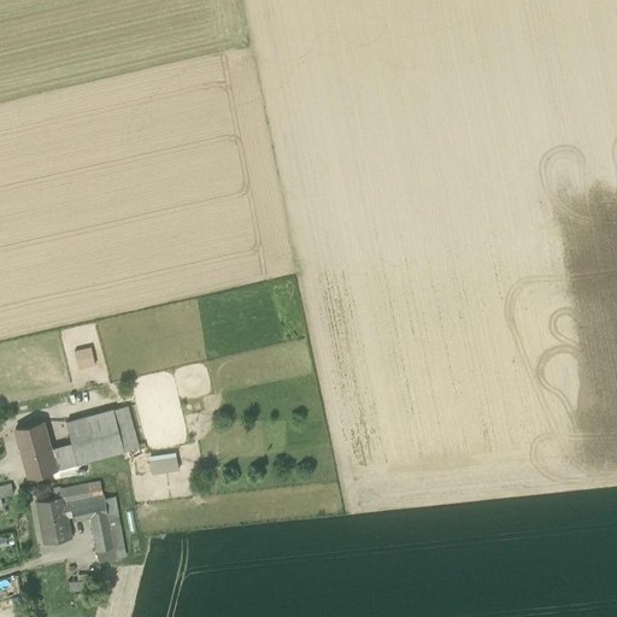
[(88,345),(71,350),(77,369),(94,364),(88,345)]
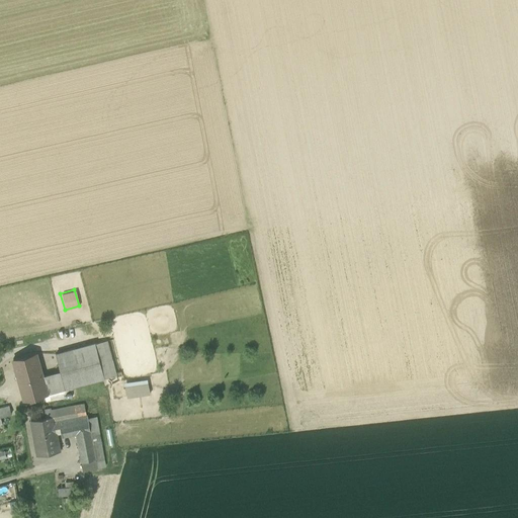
[(106,341),(95,343),(103,378),(115,375),(106,341)]
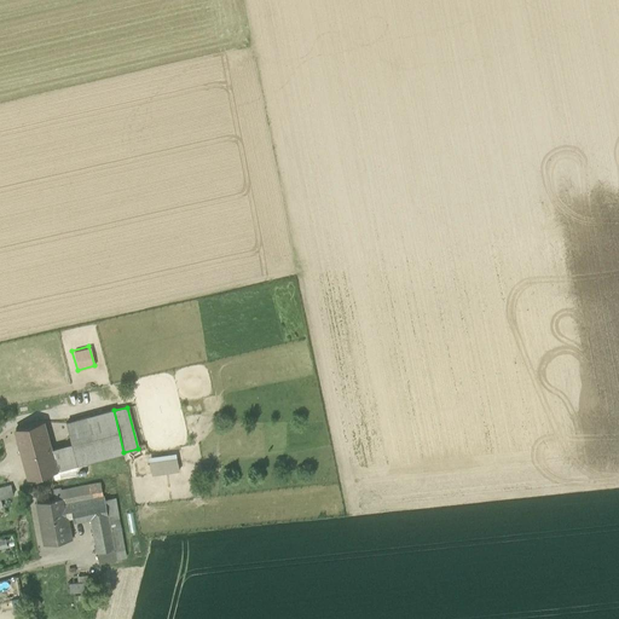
[(76,464),(123,452),(114,410),(65,422),(70,444),(76,464)]
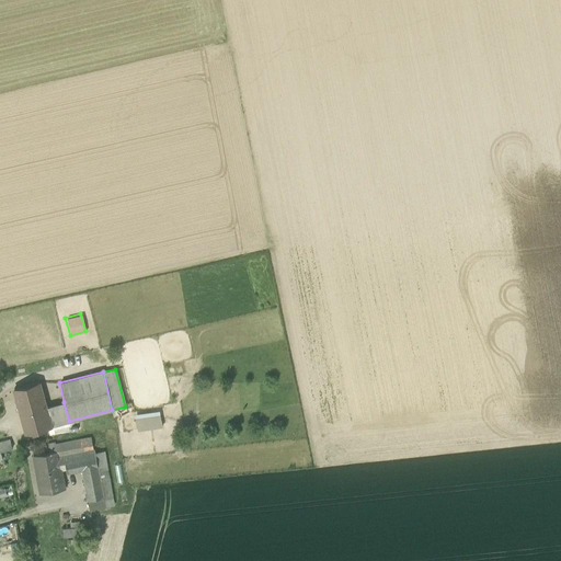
[(12,387),(24,432),(47,425),(43,407),(36,381),(12,387)]
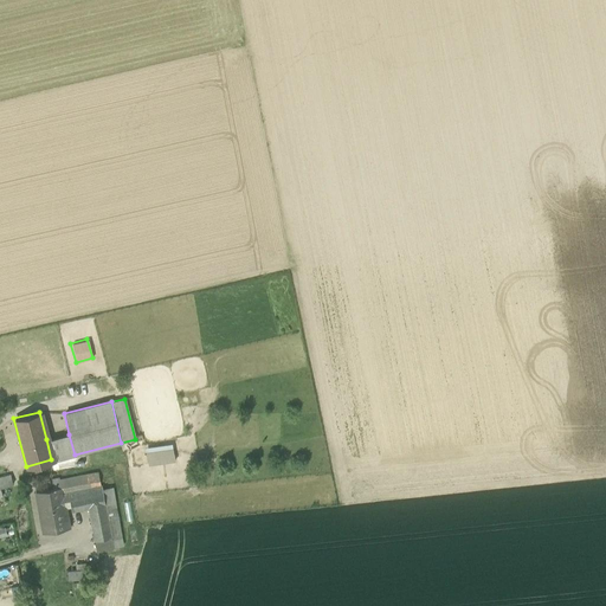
[(52,461),(75,455),(69,434),(46,439),(51,459),(52,461)]
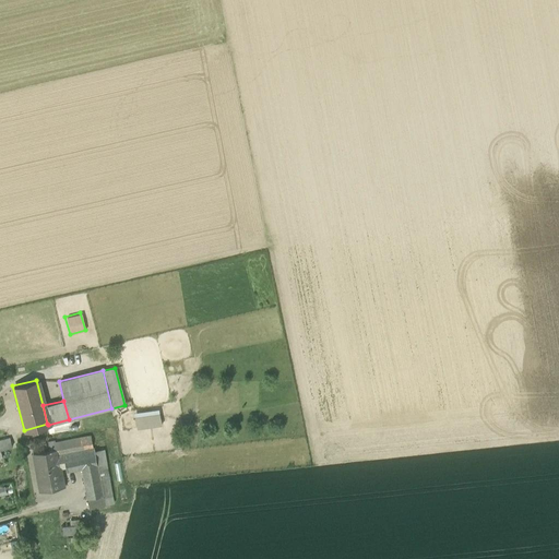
[(139,417),(141,429),(161,426),(159,415),(139,417)]
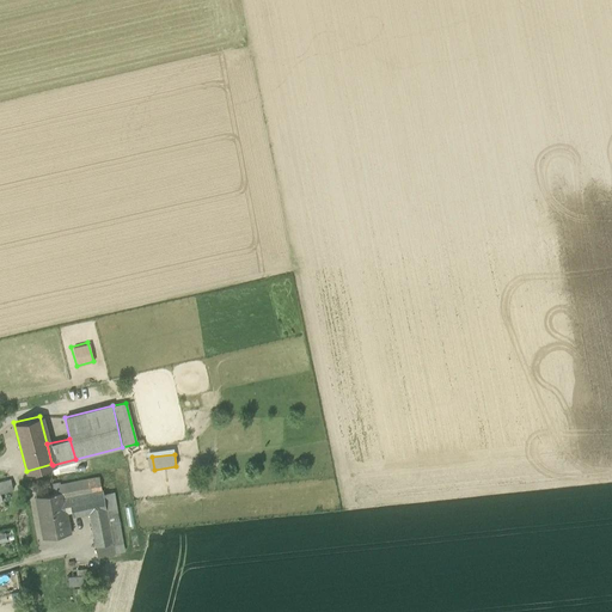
[(73,482),(71,485),(73,496),(102,490),(99,478),(73,482)]
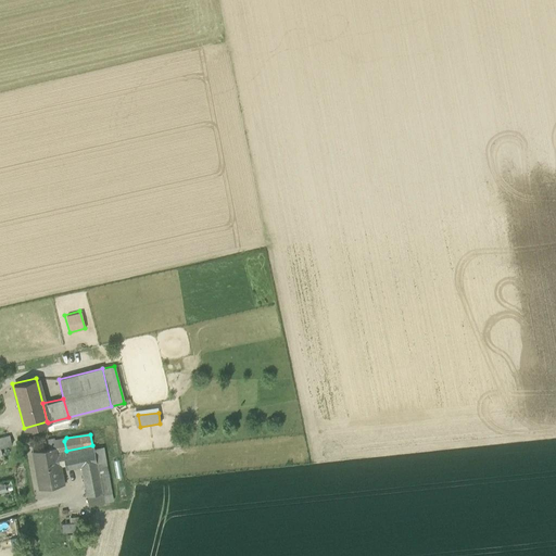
[(0,440),(0,449),(1,449),(13,445),(11,438),(0,440)]
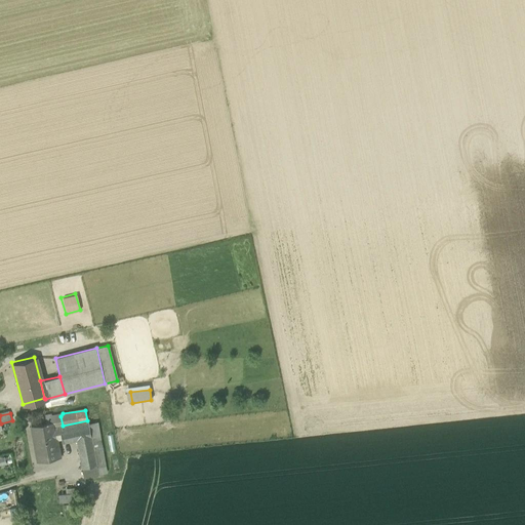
[(46,419),(47,423),(53,422),(52,418),(52,415),(51,414),(45,415),(45,419),(46,419)]
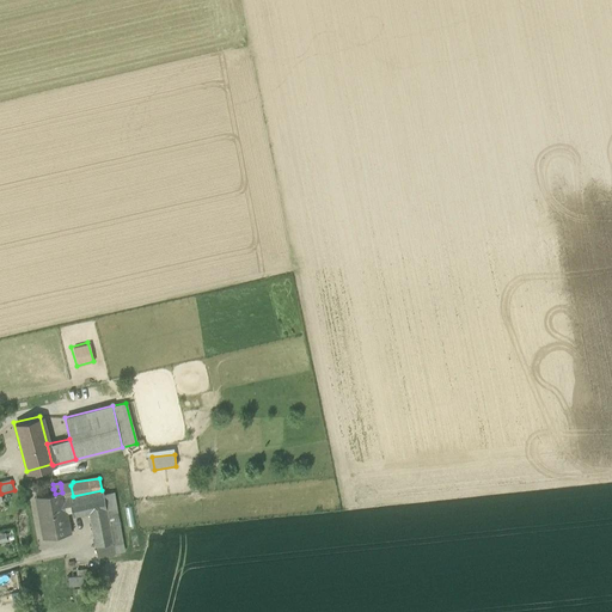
[(90,513),(96,545),(114,542),(104,494),(103,490),(102,490),(73,496),(71,485),(61,488),(62,493),(62,491),(67,513),(73,512),(73,516),(90,513)]
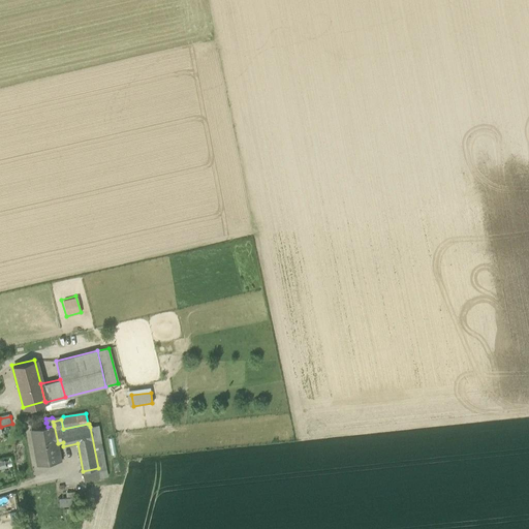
[(54,425),(54,426),(48,427),(31,430),(38,465),(62,461),(58,443),(54,425)]
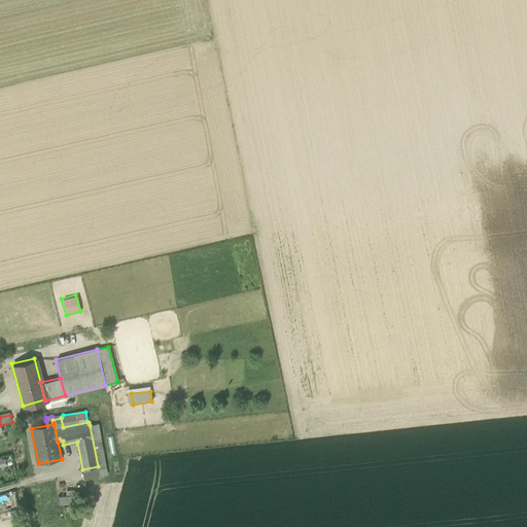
[(99,424),(90,425),(98,466),(99,476),(107,475),(99,424)]
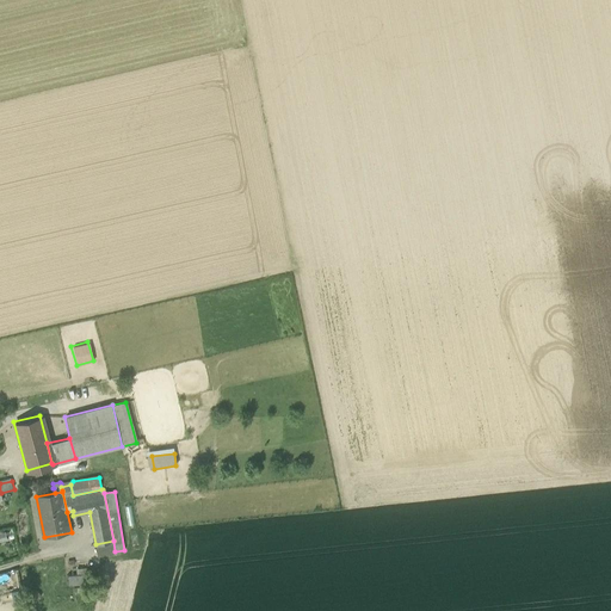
[(115,551),(113,541),(96,544),(98,555),(115,551)]
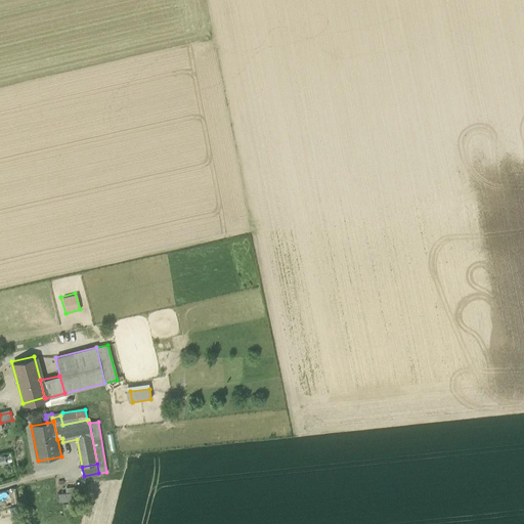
[(58,493),(59,503),(75,500),(74,492),(58,493)]
